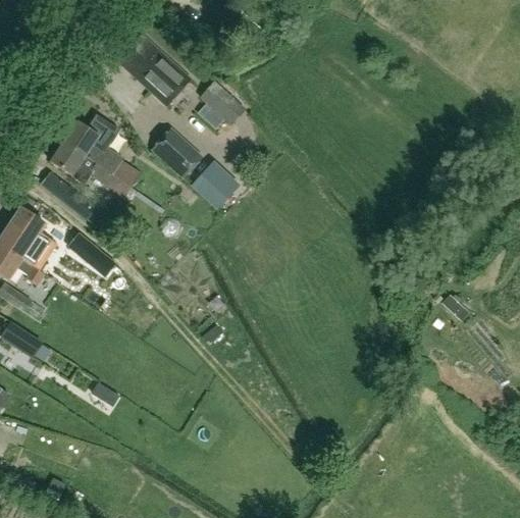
[(168,103),(192,78),(143,33),(119,58),(168,103)]
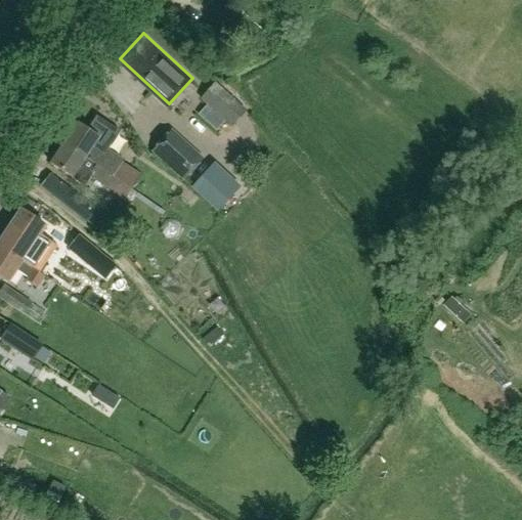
[(216,79),(202,95),(209,102),(225,118),(232,124),(247,107),(216,79)]
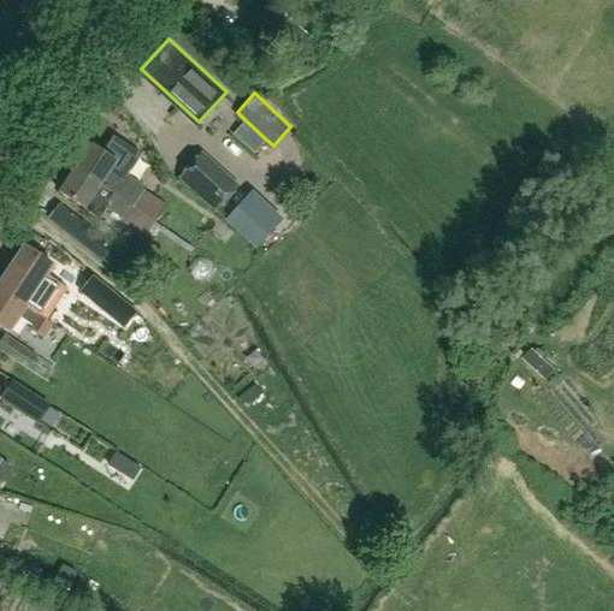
[(246,120),(235,131),(254,149),(265,138),(246,120)]
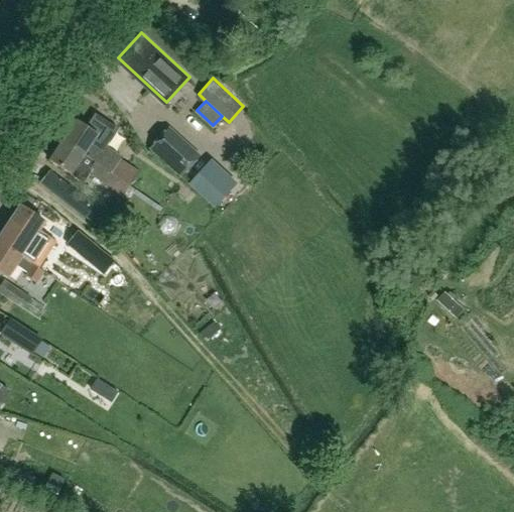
[(80,119),(66,139),(87,153),(130,183),(140,168),(122,157),(123,154),(97,137),(100,133),(80,119)]
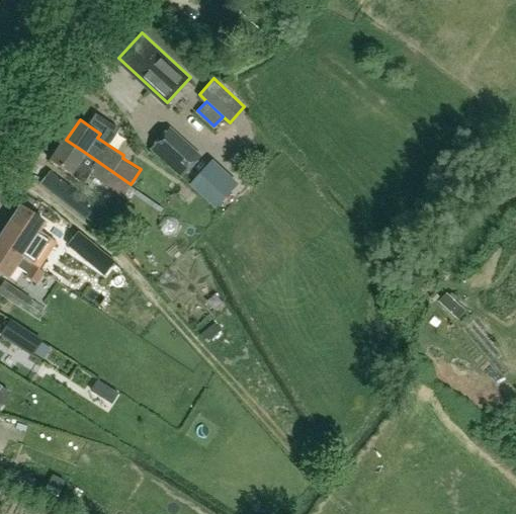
[(152,147),(183,176),(203,154),(172,124),(152,147)]
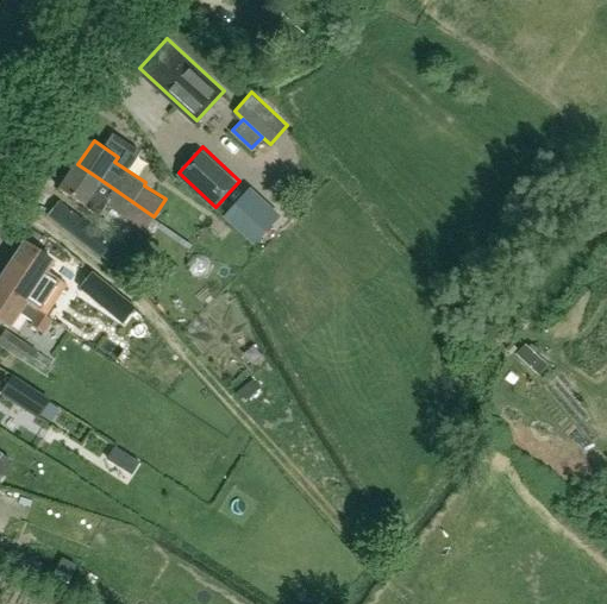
[(102,181),(77,164),(62,188),(86,203),(97,189),(110,199),(108,202),(146,228),(154,216),(102,181)]
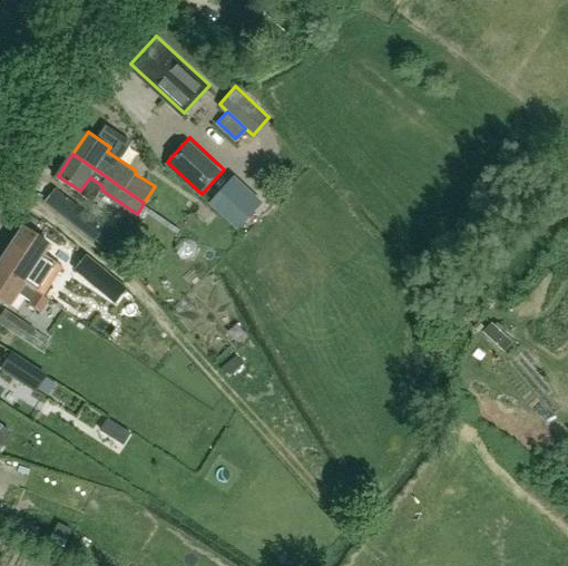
[(57,185),(46,199),(76,222),(86,208),(57,185)]
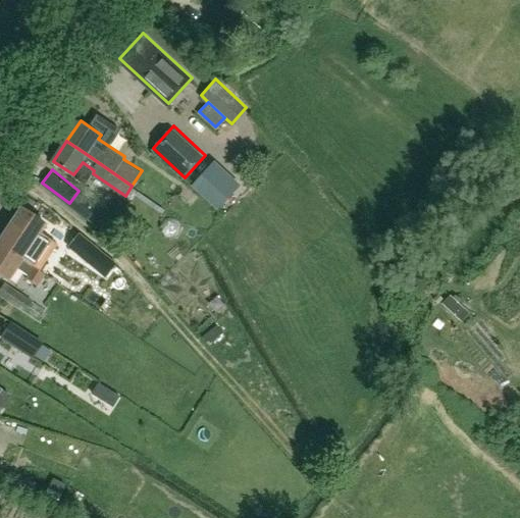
[(12,221),(0,240),(0,242),(23,258),(40,269),(57,243),(41,232),(47,223),(21,207),(12,221)]
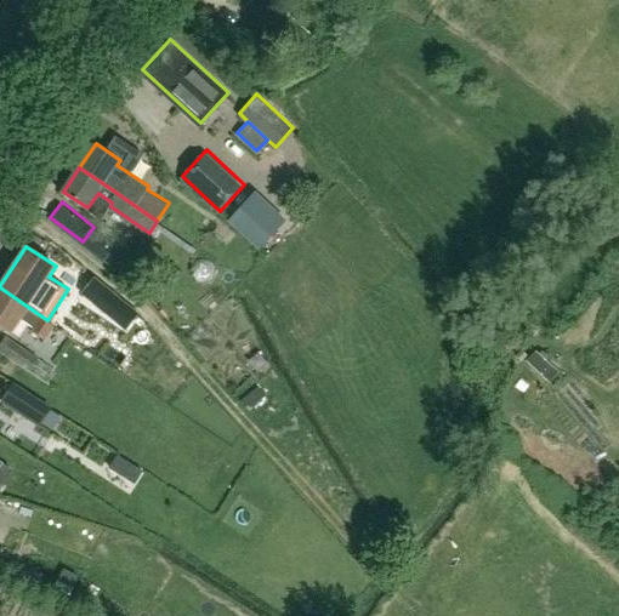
[(103,328),(121,297),(91,279),(73,309),(103,328)]
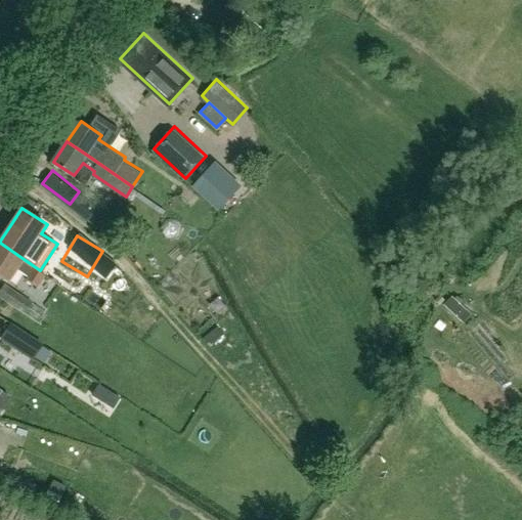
[(0,243),(0,272),(10,279),(18,269),(29,275),(27,278),(39,286),(46,274),(40,270),(24,259),(0,243)]
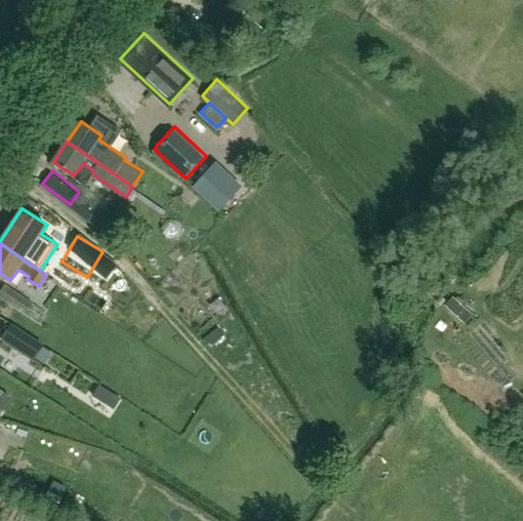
[(33,301),(6,283),(0,291),(0,293),(26,311),(33,301)]
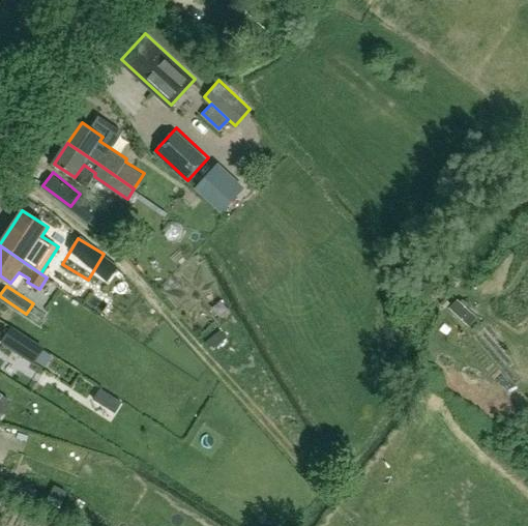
[(458,298),(450,307),(470,325),(477,317),(458,298)]
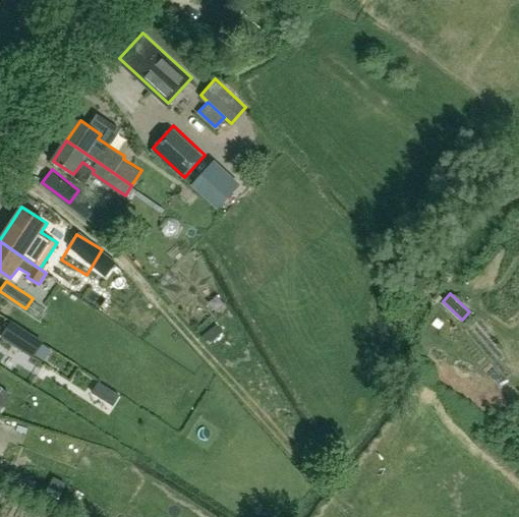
[(44,340),(12,320),(1,336),(34,356),(44,340)]
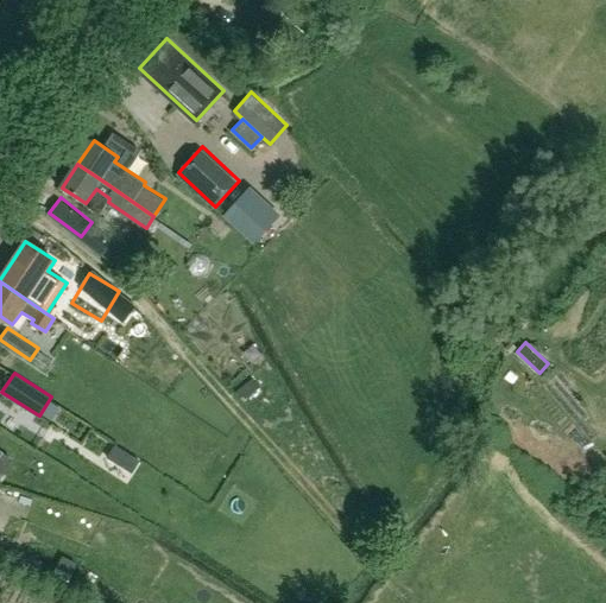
[(0,477),(12,459),(0,450),(0,477)]
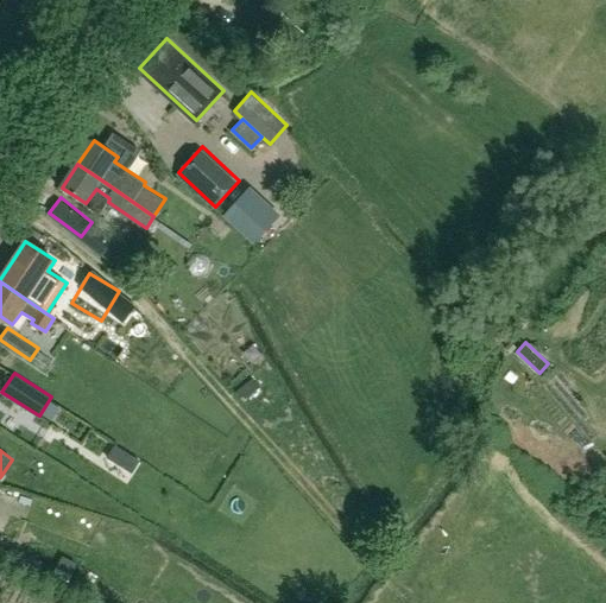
[(4,493),(0,505),(21,512),(26,500),(4,493)]
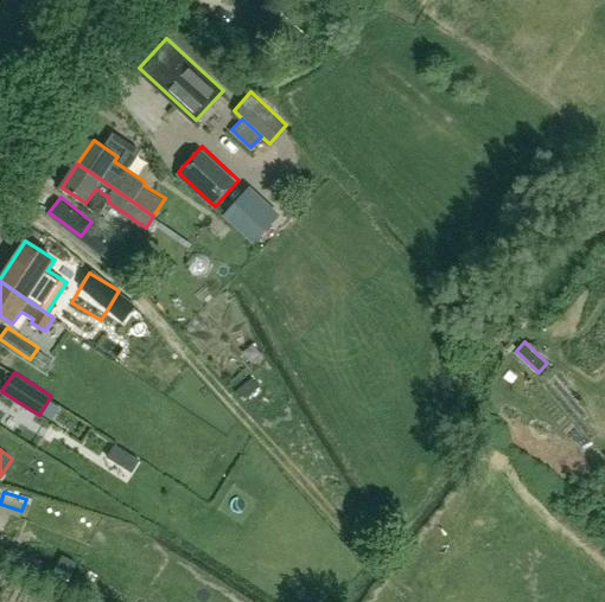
[(56,568),(51,580),(69,587),(74,576),(56,568)]
